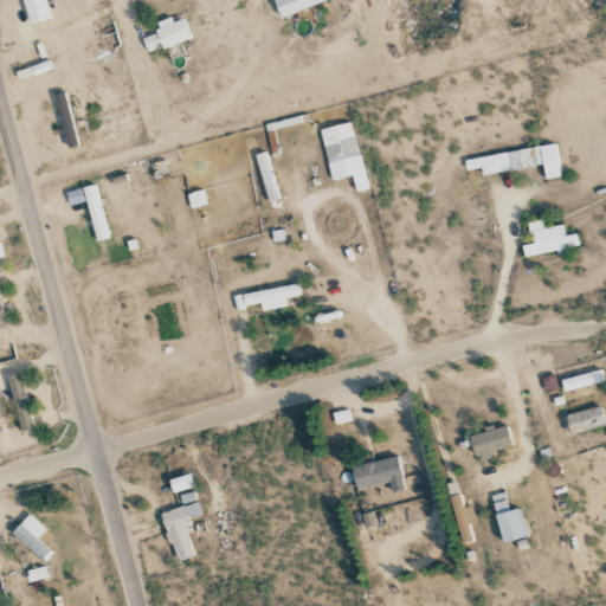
[(326,0),(274,0),(281,18),(326,0)]
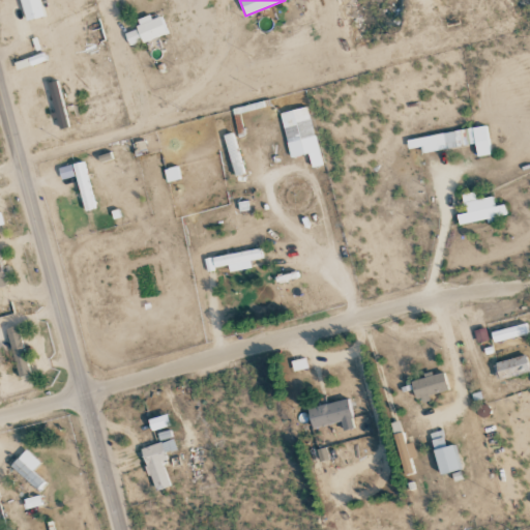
[(130,48),(168,31),(160,16),(151,20),(149,15),(136,20),(139,27),(124,33),(130,48)]
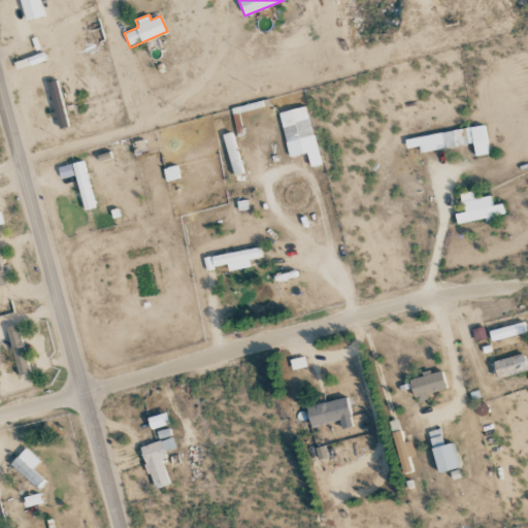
[(320,165),(307,105),(278,111),(288,157),(307,154),(309,167),(320,165)]
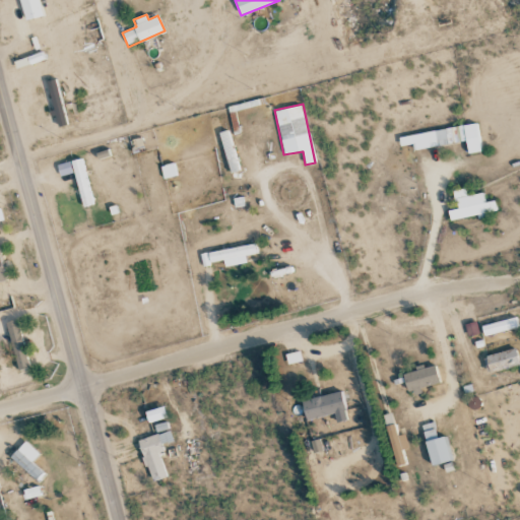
[(399,136),(400,145),(412,144),(413,149),(465,142),(467,153),(480,151),(476,124),(399,136)]
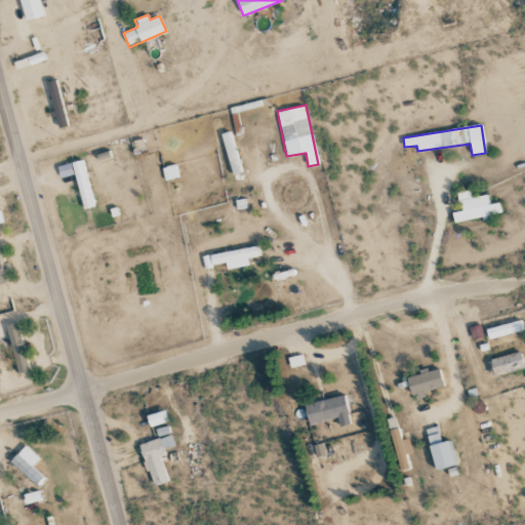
[(58,165),(61,176),(72,175),(71,163),(58,165)]
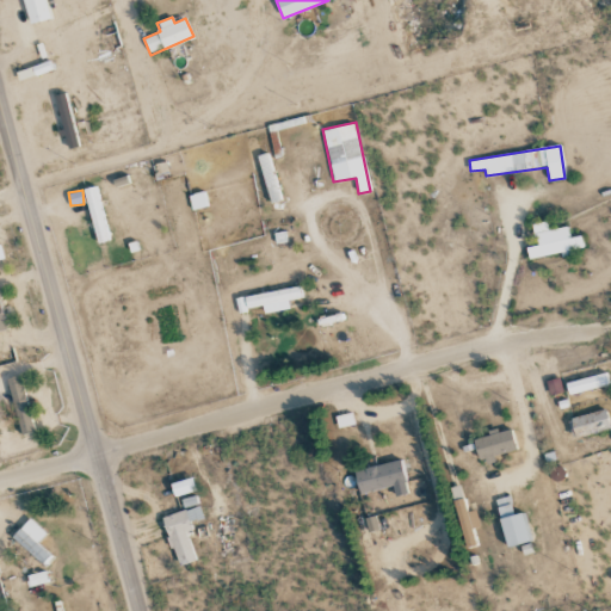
[(526,247),(529,260),(569,252),(569,250),(582,247),(580,235),(569,238),(567,227),(548,230),(547,221),(532,223),(536,245),(526,247)]
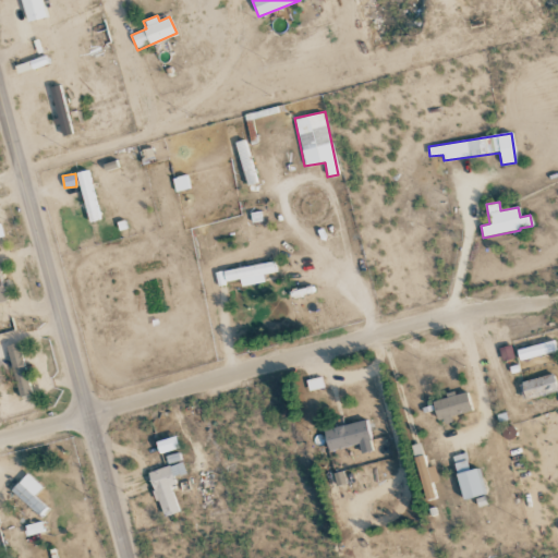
[(265,281),(264,274),(276,271),(275,261),(215,271),(217,284),(240,280),(241,287),(265,281)]
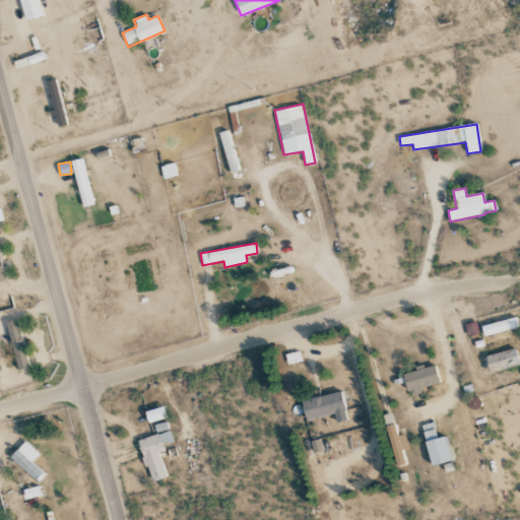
[(519,327),(516,317),(481,326),(484,336),(519,327)]
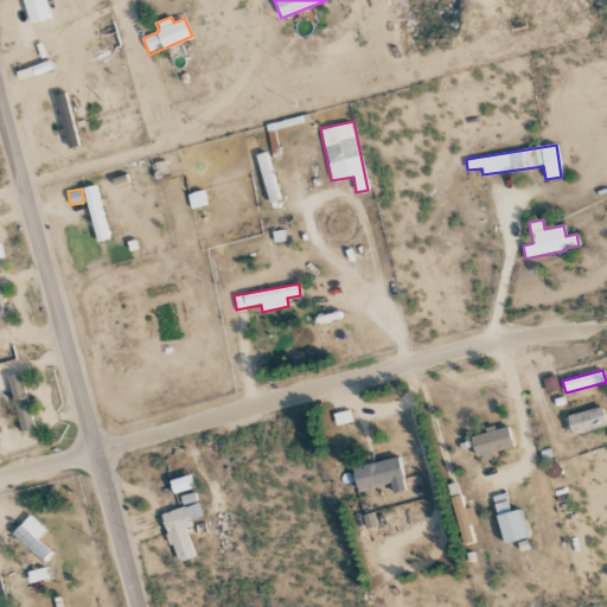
[(23,432),(36,428),(19,374),(6,377),(23,432)]
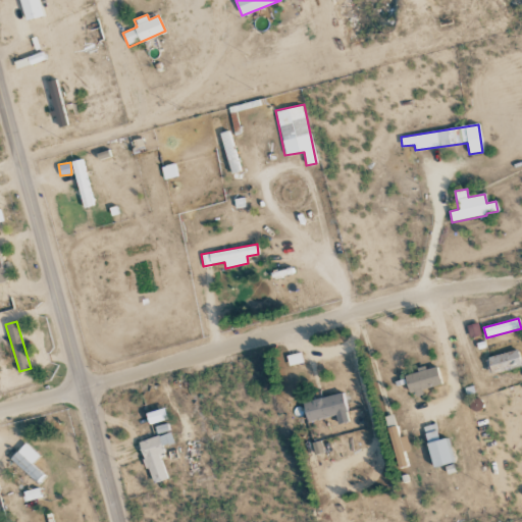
[(489,375),(521,367),(517,350),(484,358),(489,375)]
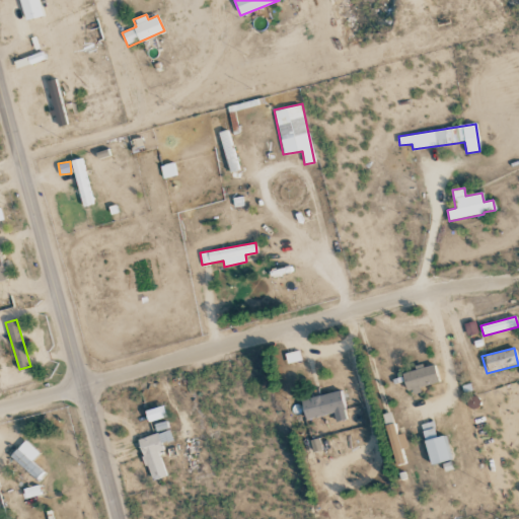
[(433,363),(401,373),(408,392),(439,382),(433,363)]
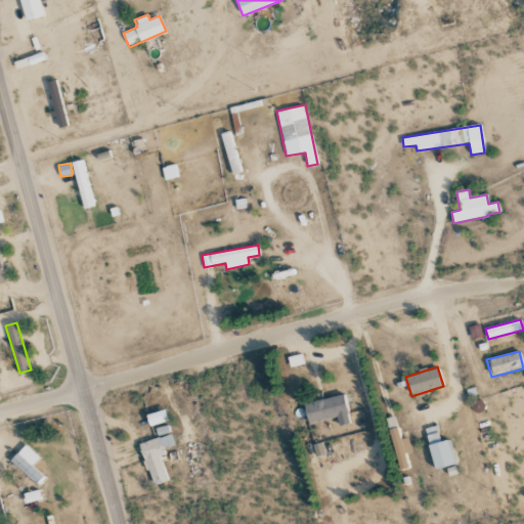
[(350,423),(344,394),(304,403),(308,424),(337,418),(339,426),(350,423)]
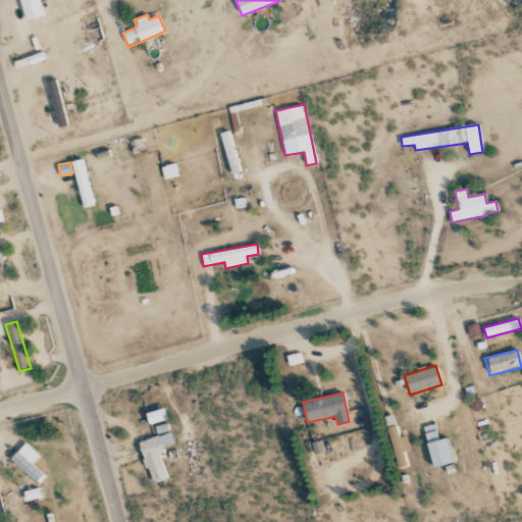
[(146,413),(149,424),(167,419),(164,408),(146,413)]
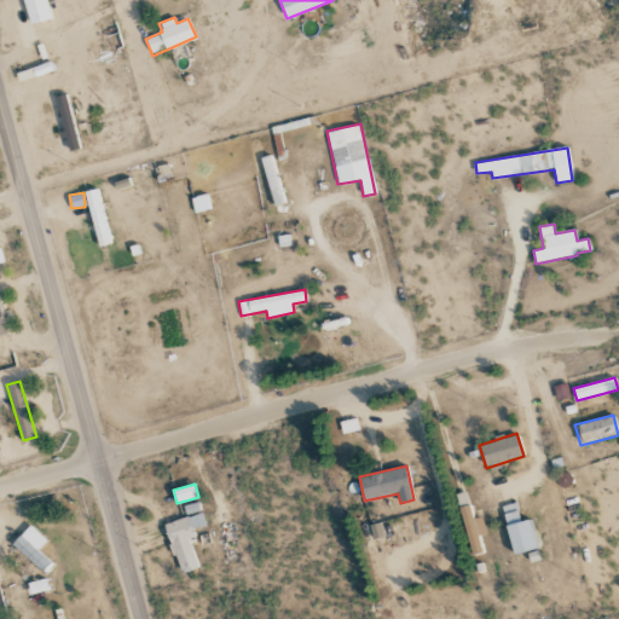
[(514,554),(536,548),(528,519),(521,521),(516,502),(501,507),(514,554)]
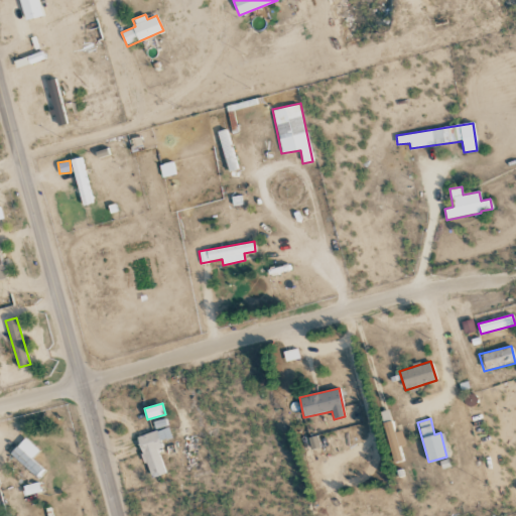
[(137,436),(149,478),(164,474),(157,448),(162,447),(160,441),(170,437),(166,421),(158,423),(160,429),(137,436)]
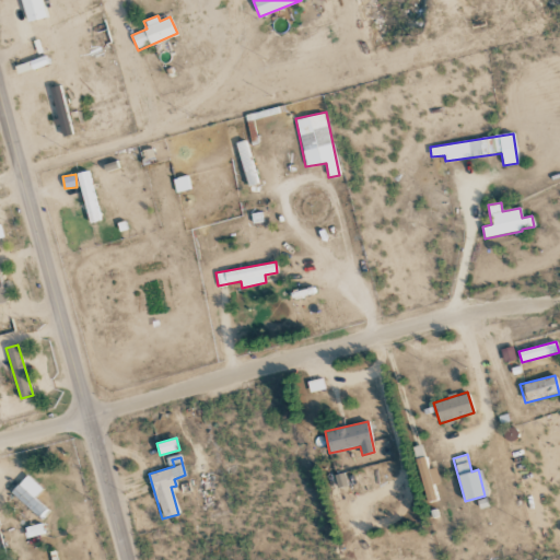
[(439,483),(436,468),(428,469),(426,457),(418,458),(423,502),(436,500),(433,485),(439,483)]
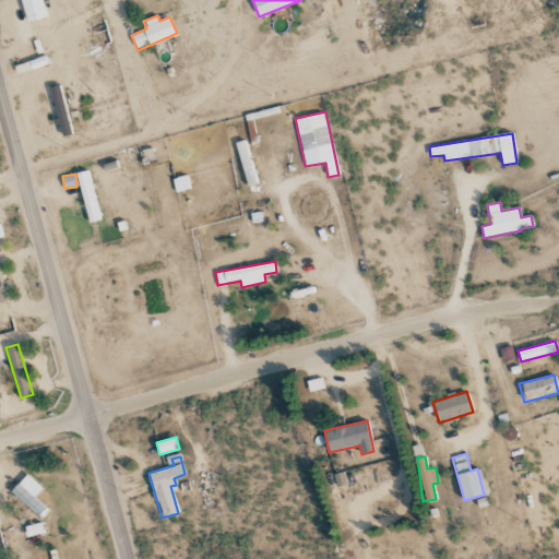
[(334,474),(336,486),(346,485),(344,473),(334,474)]
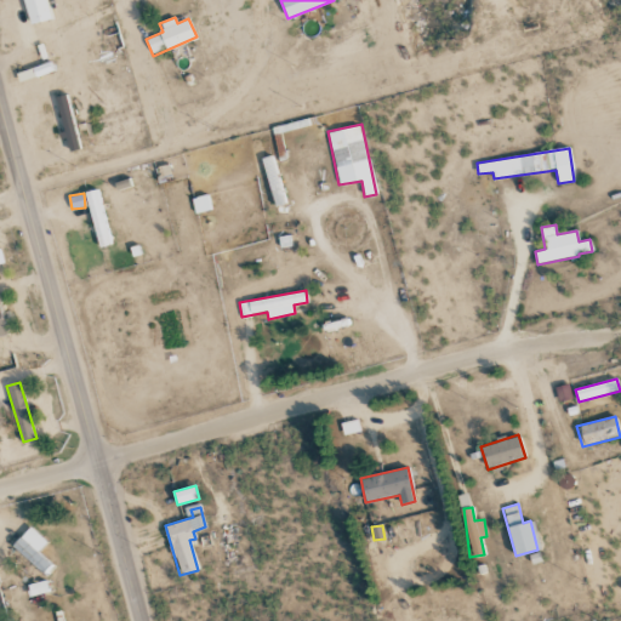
[(41,574),(50,565),(38,553),(47,542),(30,527),(12,546),(41,574)]
